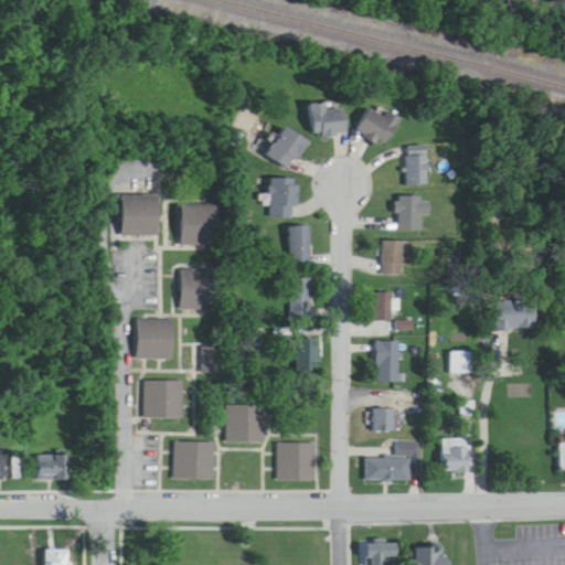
[(345,134),(344,105),(310,107),(312,136),(345,134)]
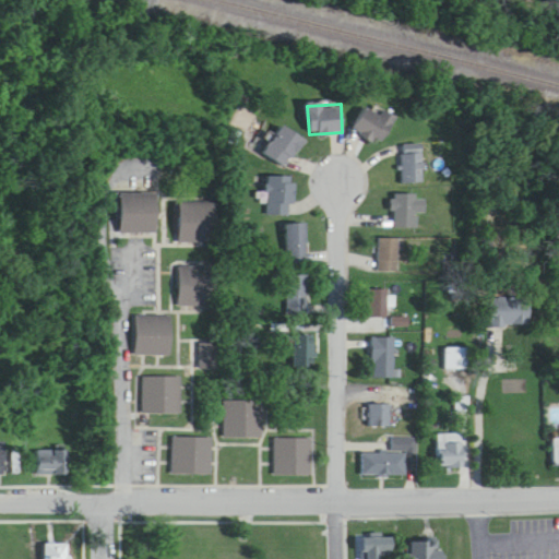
[(396,119),(383,110),(379,117),(366,107),(352,128),(378,146),(396,119)]
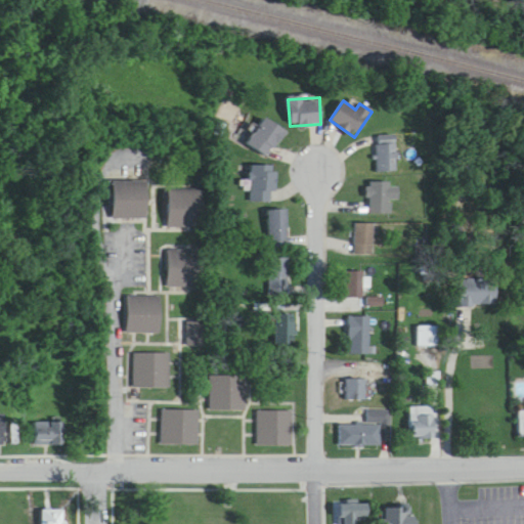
[(285,132),(264,119),(247,144),(267,158),(285,132)]
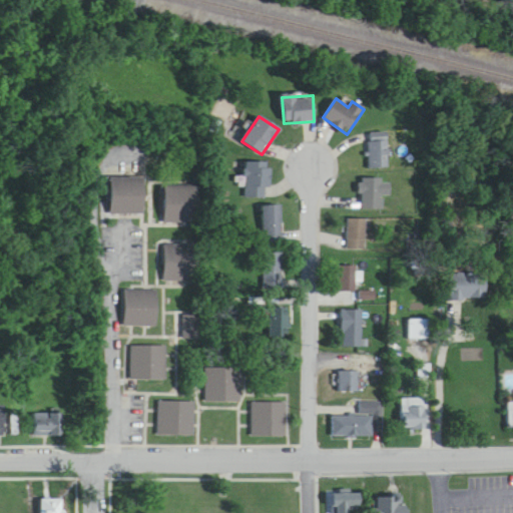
[(389,168),(389,134),(368,134),(368,168),(389,168)]
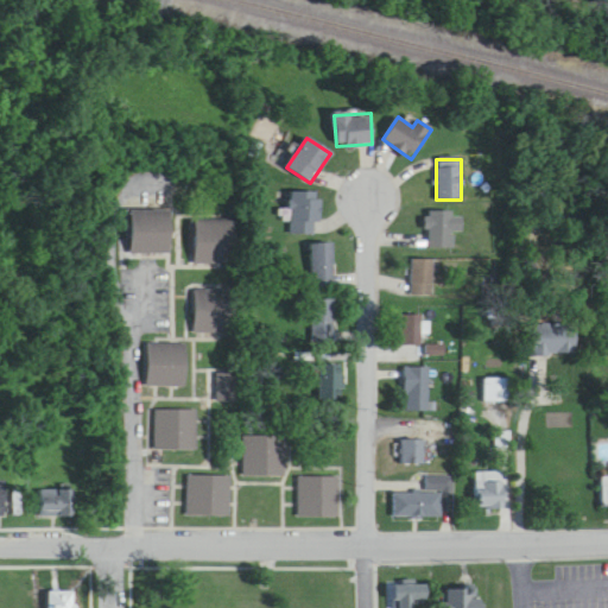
[(320,194),(290,194),(290,235),(320,235),(320,194)]
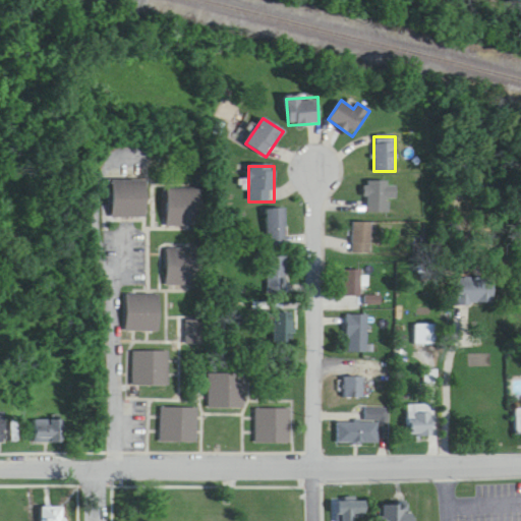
[(111,181),(111,219),(147,219),(147,181),(111,181)]
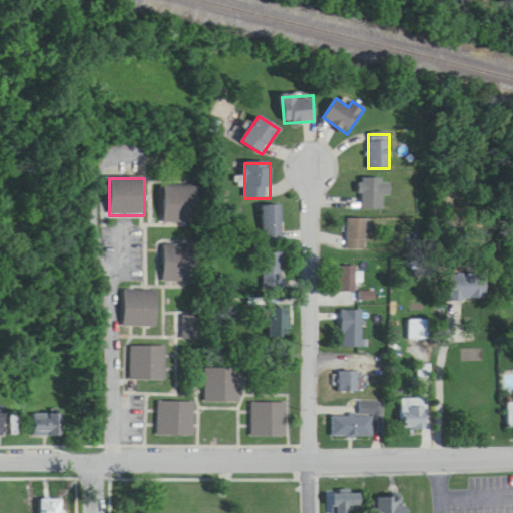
[(385,195),(390,195),(390,179),(360,179),(360,209),(385,209),(385,195)]
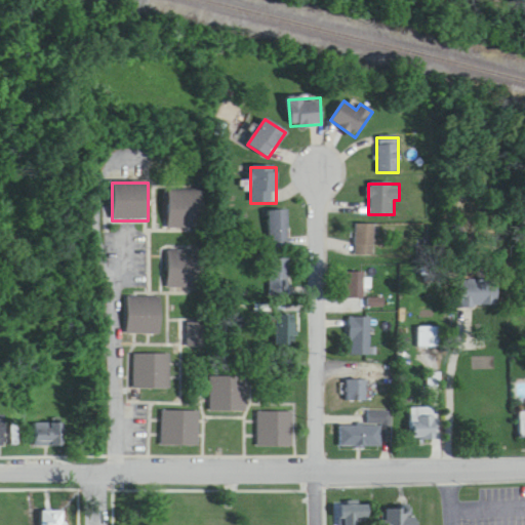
[(203,191),(168,191),(168,229),(203,229),(203,191)]
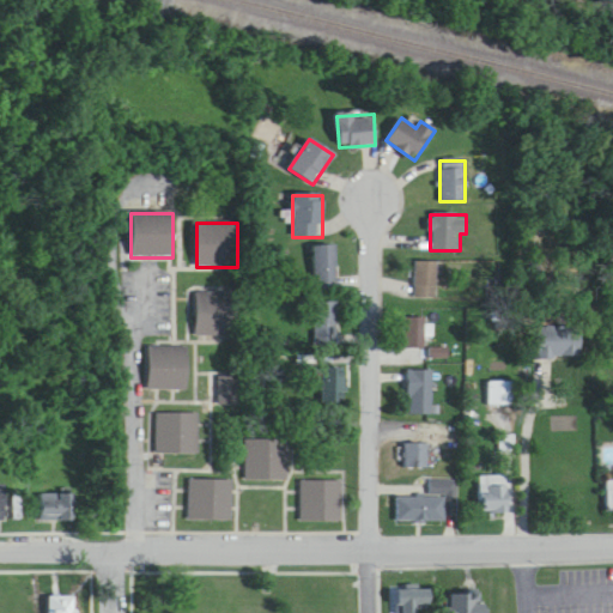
[(315,289),(338,289),(338,247),(315,247),(315,289)]
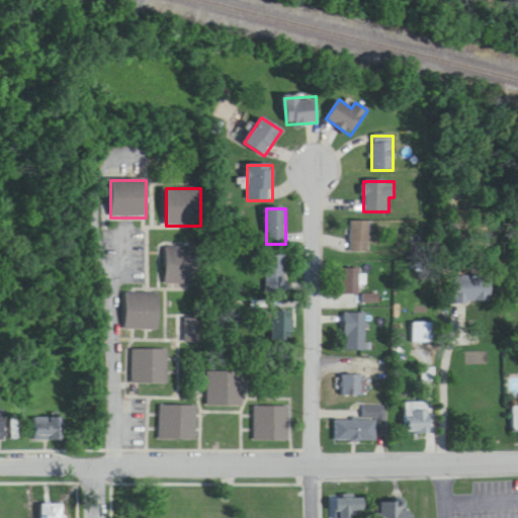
[(350,253),(369,253),(369,221),(350,221),(350,253)]
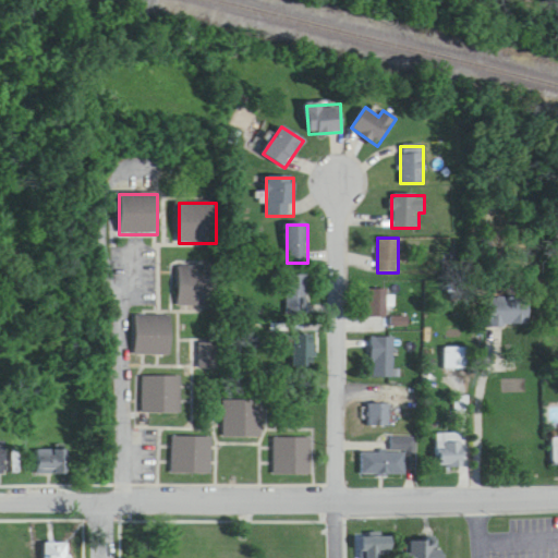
[(216,266),(178,266),(178,307),(216,307),(216,266)]
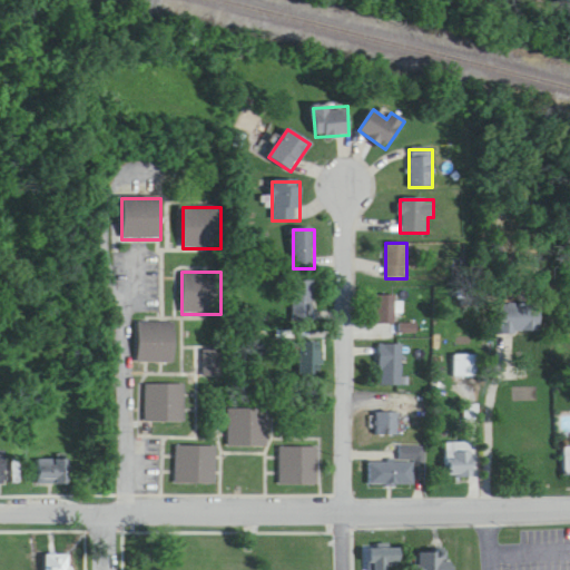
[(293,322),(314,322),(314,282),(293,282),(293,322)]
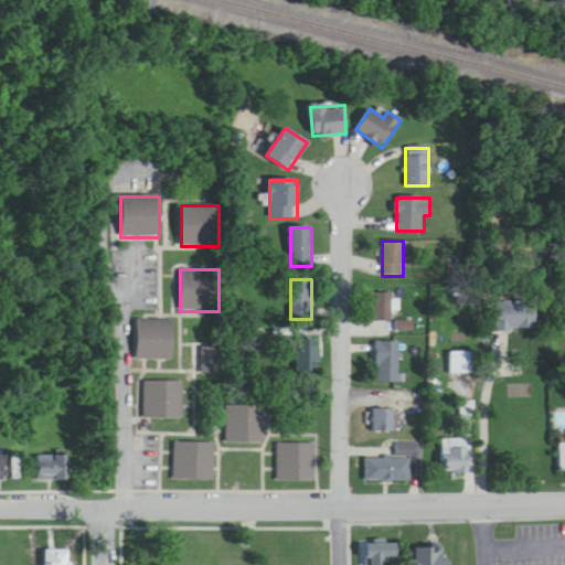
[(372,322),(393,322),(393,294),(372,294),(372,322)]
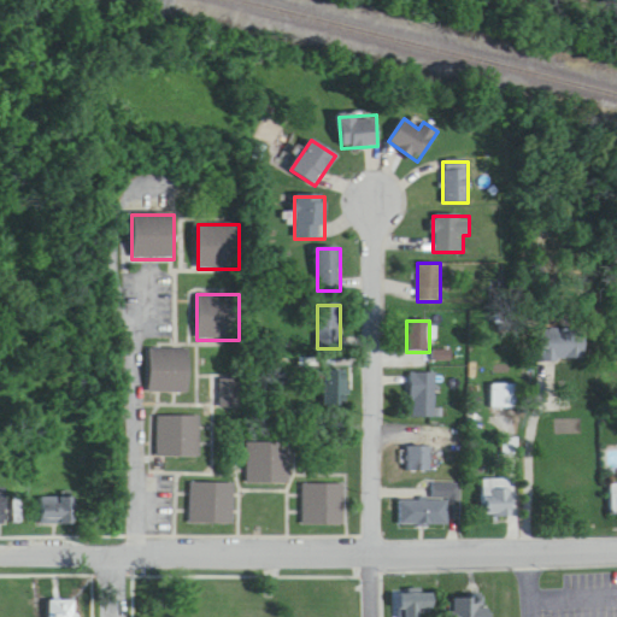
[(539,329),(539,360),(582,360),(582,329),(539,329)]
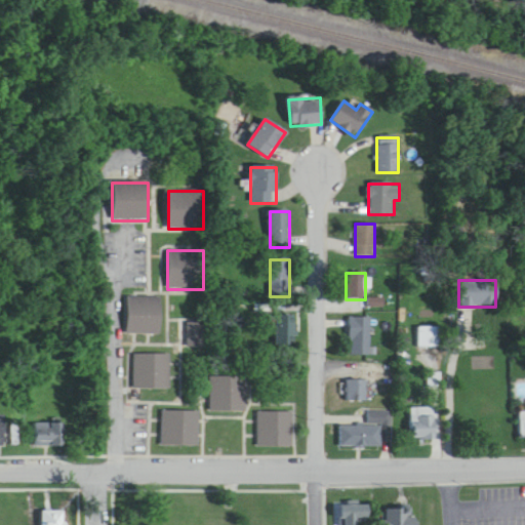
[(126,333),(161,333),(161,297),(126,297),(126,333)]
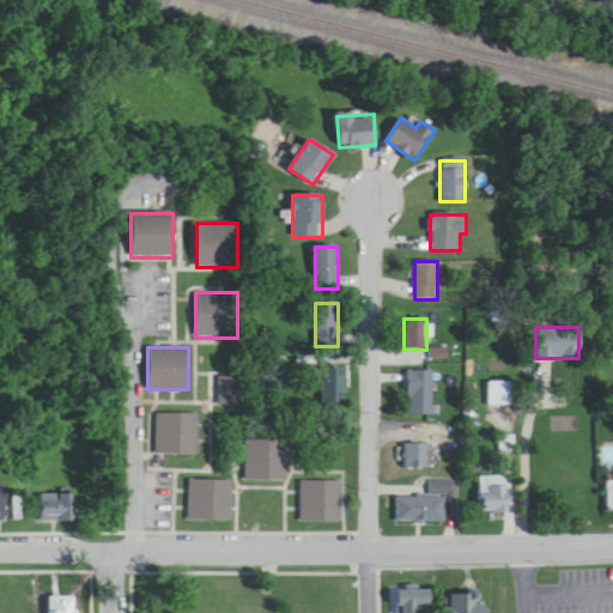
[(322,404),(343,404),(343,363),(322,363),(322,404)]
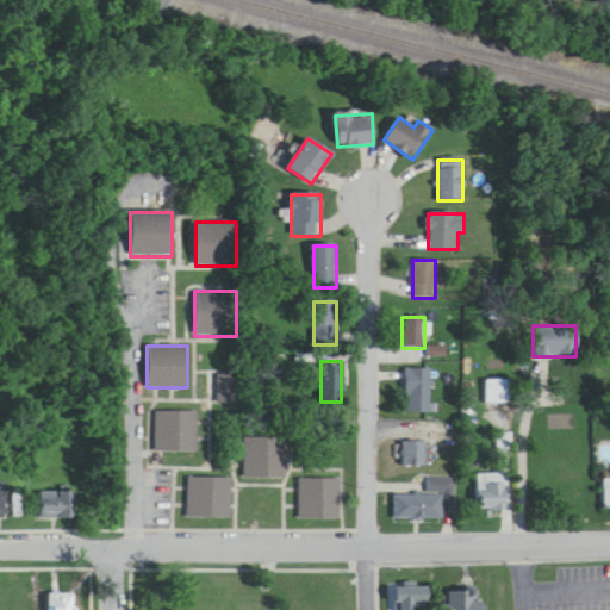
[(431,369),(406,369),(406,414),(431,414),(431,369)]
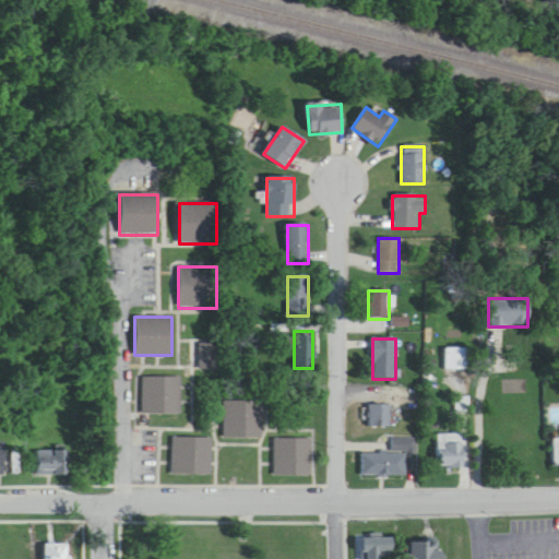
[(221,342),(194,342),(194,370),(221,370),(221,342)]
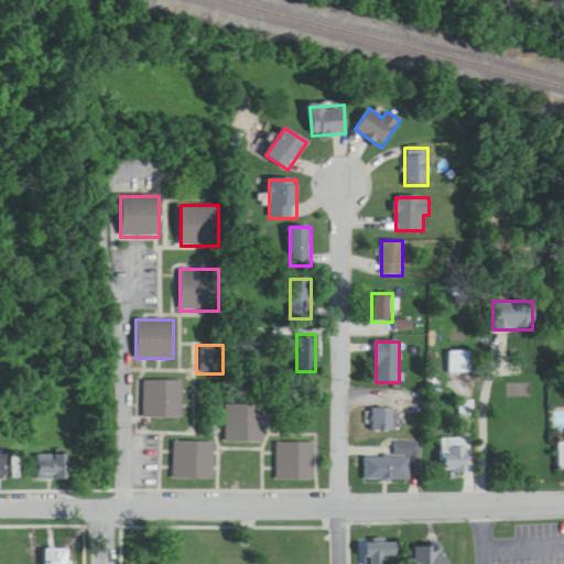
[(449,375),(474,375),(474,351),(449,351),(449,375)]
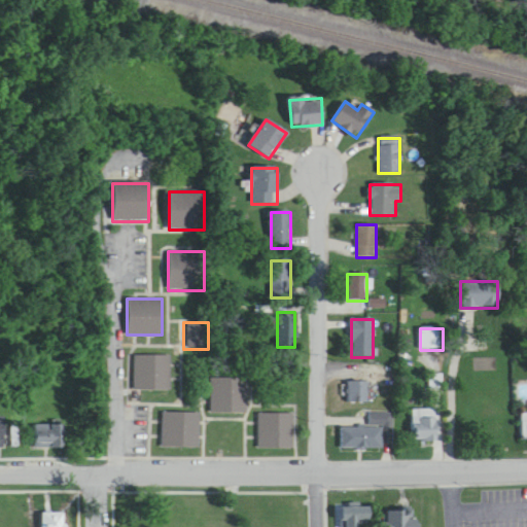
[(171,390),(171,356),(135,356),(135,390),(171,390)]
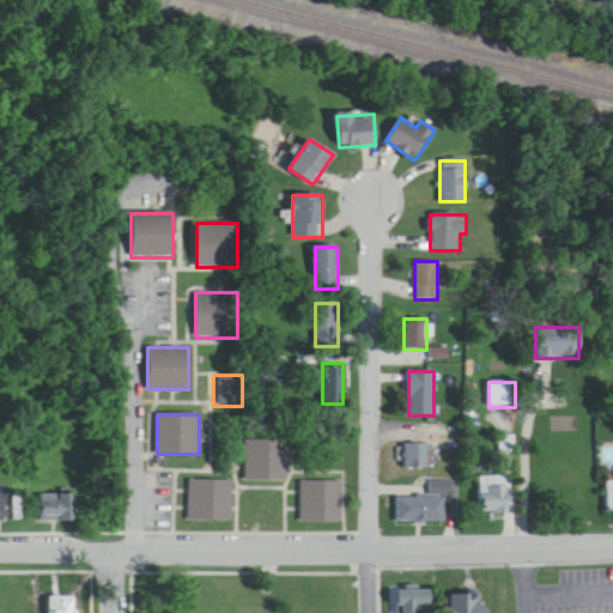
[(287,439),(246,439),(246,480),(287,480),(287,439)]
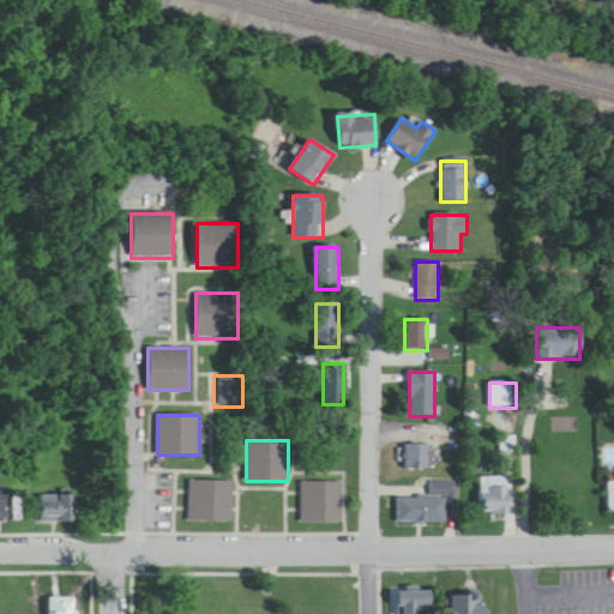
[(405,445),(405,470),(429,470),(429,445),(405,445)]
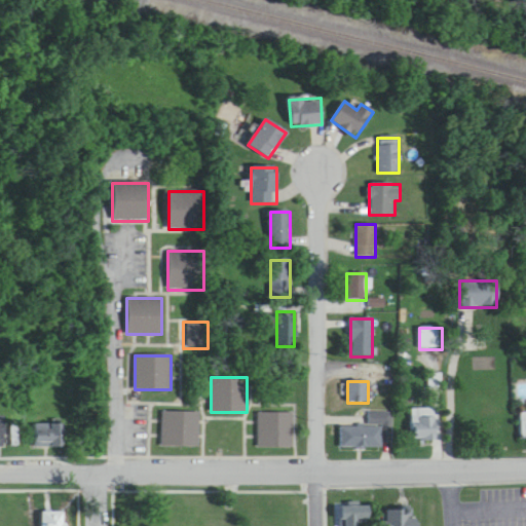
[(412,409),(412,440),(439,440),(438,409),(412,409)]
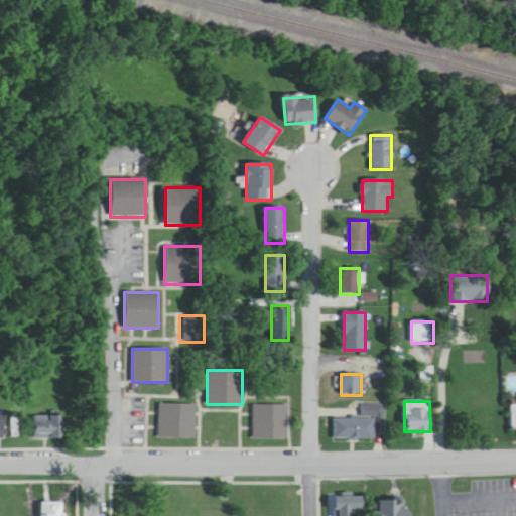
[(160,438),(196,438),(196,404),(160,404),(160,438)]
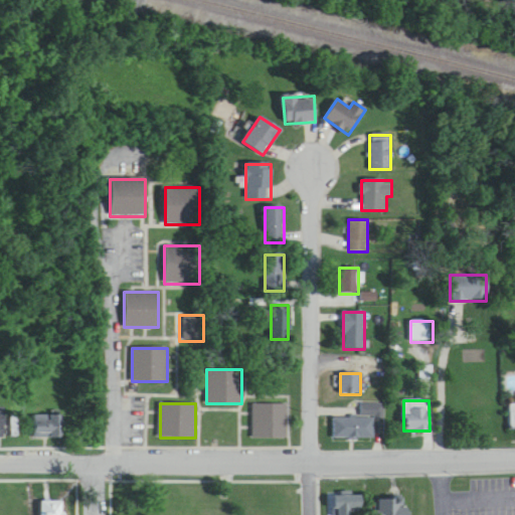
[(289,404),(252,404),(252,439),(289,438),(289,404)]
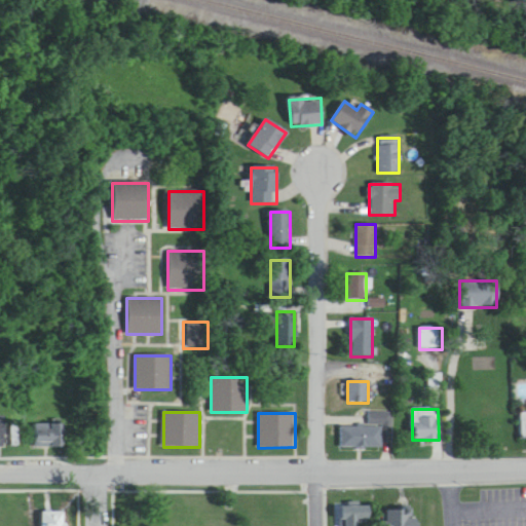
[(65,424),(34,424),(34,448),(65,448),(65,424)]
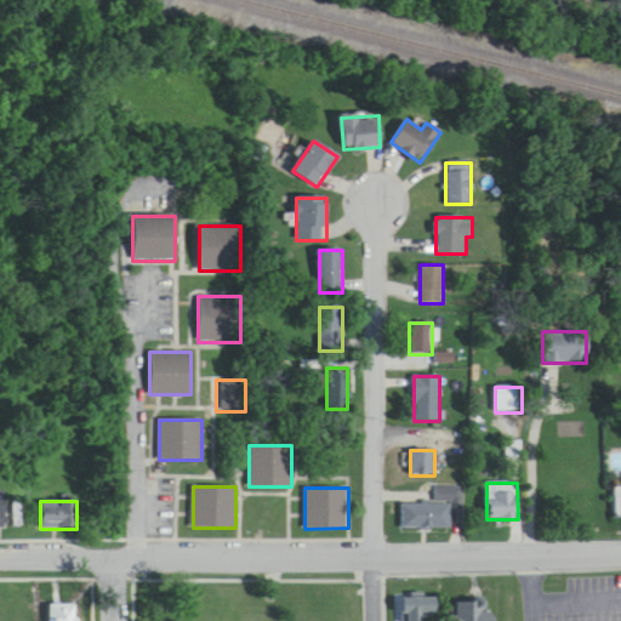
[(453,529),(453,505),(403,505),(403,529),(453,529)]
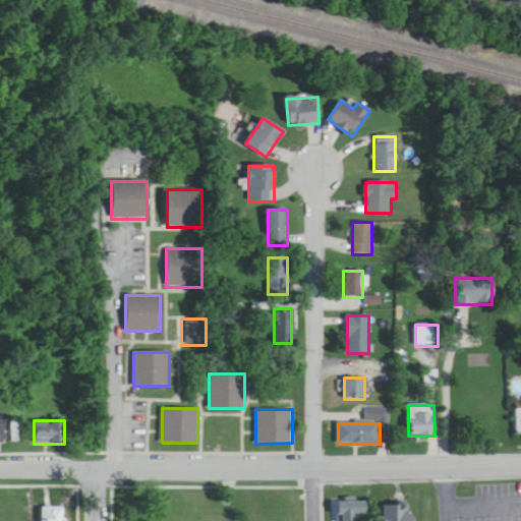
[(336,520),(366,520),(366,503),(337,503),(336,520)]
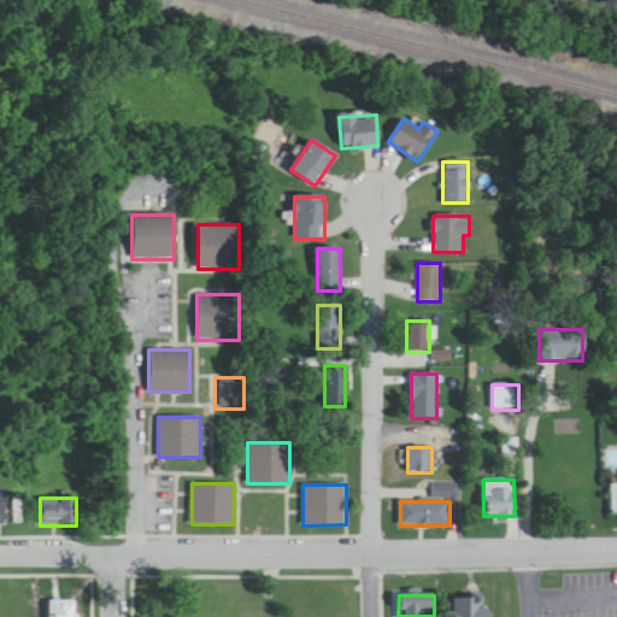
[(487,616),(487,599),(450,599),(450,616),(487,616)]
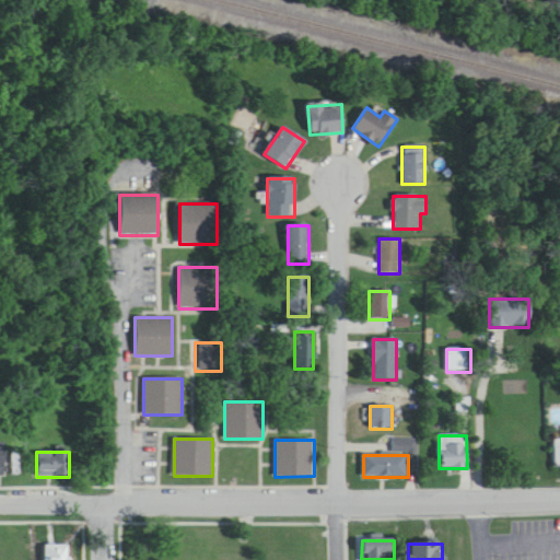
[(69,559),(69,546),(42,546),(41,559),(69,559)]
